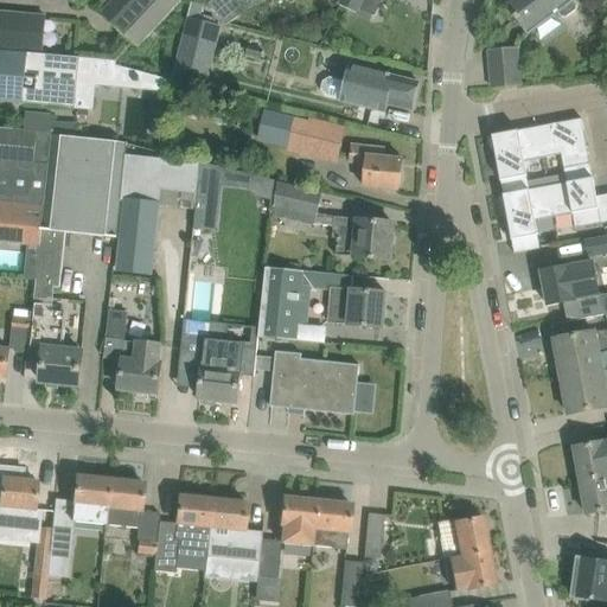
[(115,0),(102,16),(133,43),(138,48),(139,49),(183,0),(115,0)]
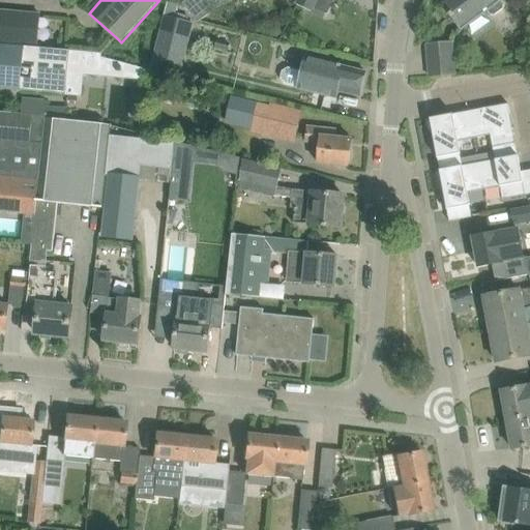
[(198,23),(214,9),(207,0),(186,0),(182,4),(198,23)]
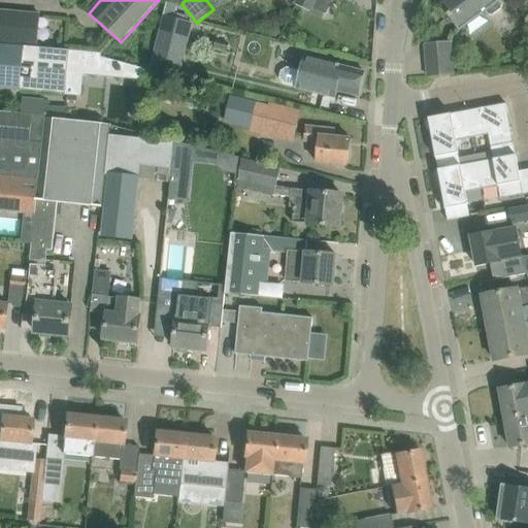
[(297,0),(295,4),(311,12),(312,8),(314,8),(317,0),(297,0)]
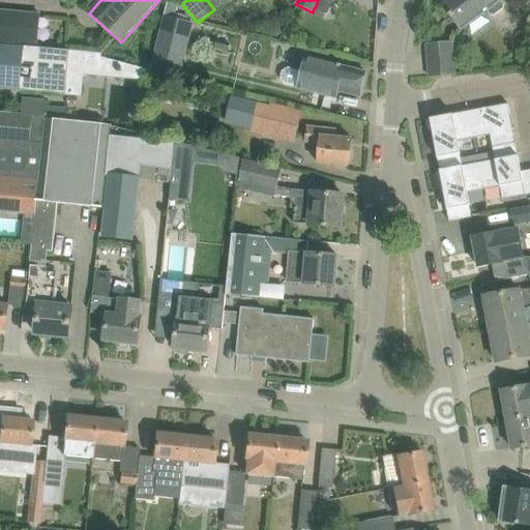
[(318,0),(315,8),(327,15),(334,0),(318,0)]
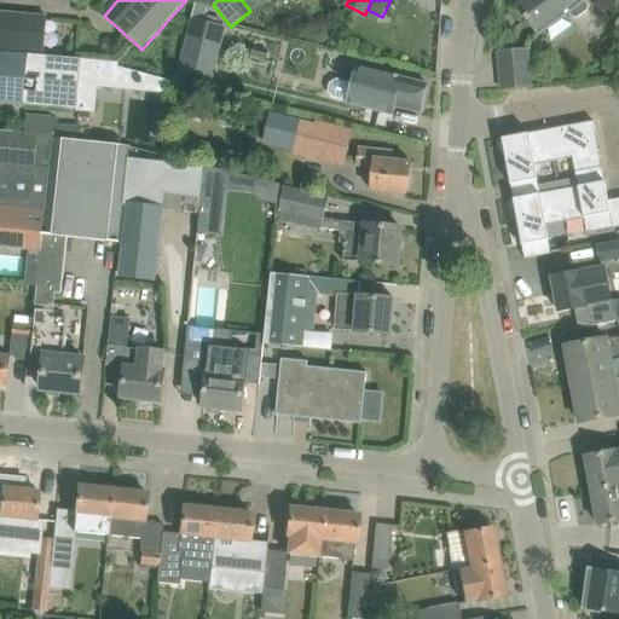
[(538,35),(572,11),(573,15),(578,15),(589,9),(589,5),(586,0),(518,0),(514,3),(538,35)]
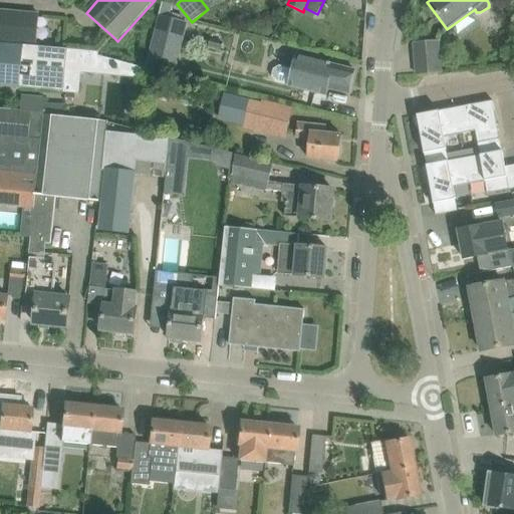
[(0,11),(0,43),(36,46),(39,15),(0,11)]
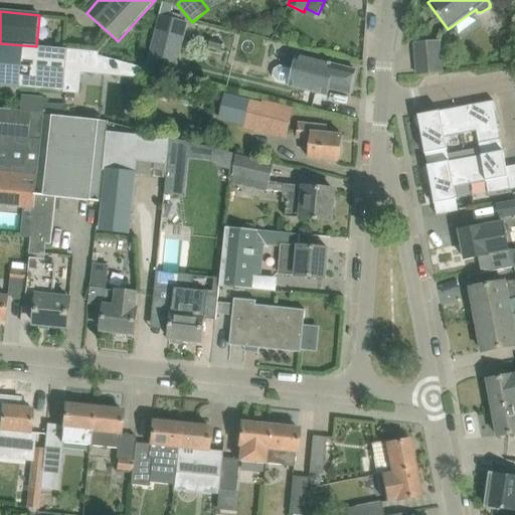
[(159,16),(148,57),(176,64),(186,23),(159,16)]
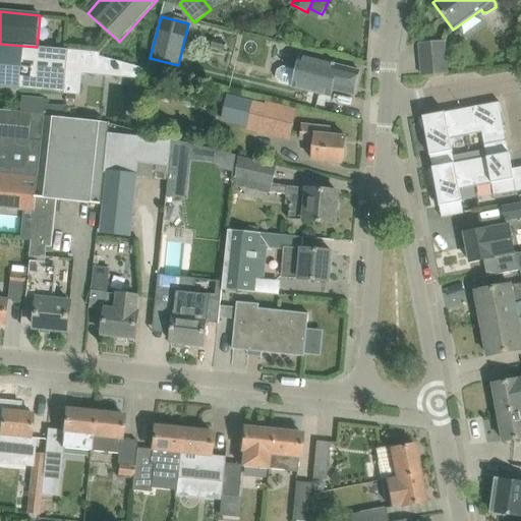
[(419,45),(420,55),(422,76),(448,74),(445,42),(419,45)]
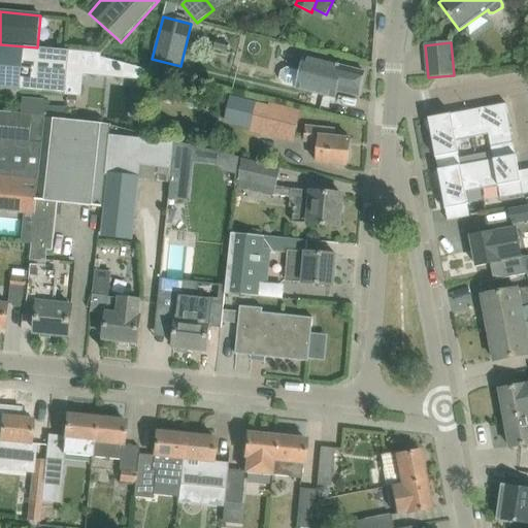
[(0,89),(21,91),(21,90),(81,96),(84,74),(113,76),(114,60),(105,58),(101,56),(101,53),(70,51),(37,47),(0,44),(0,89)]
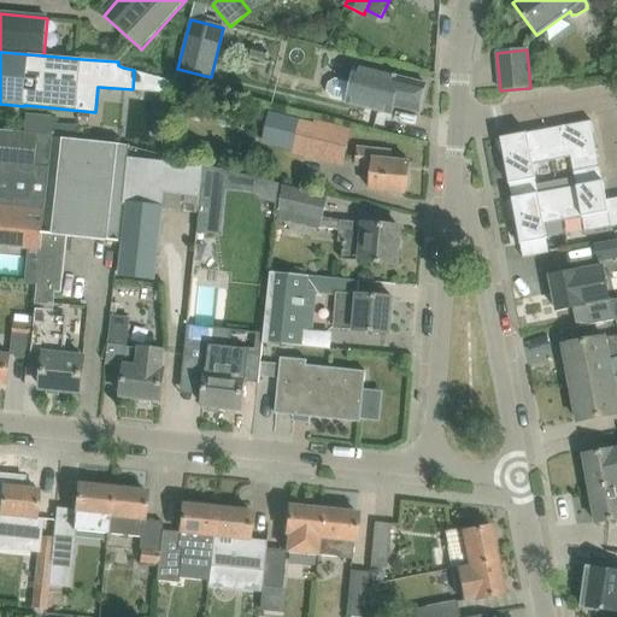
[(389,115),(392,106),(419,112),(425,84),(354,68),(352,80),(350,80),(350,82),(336,80),(329,84),(328,90),(331,98),(347,101),(346,104),(389,115)]
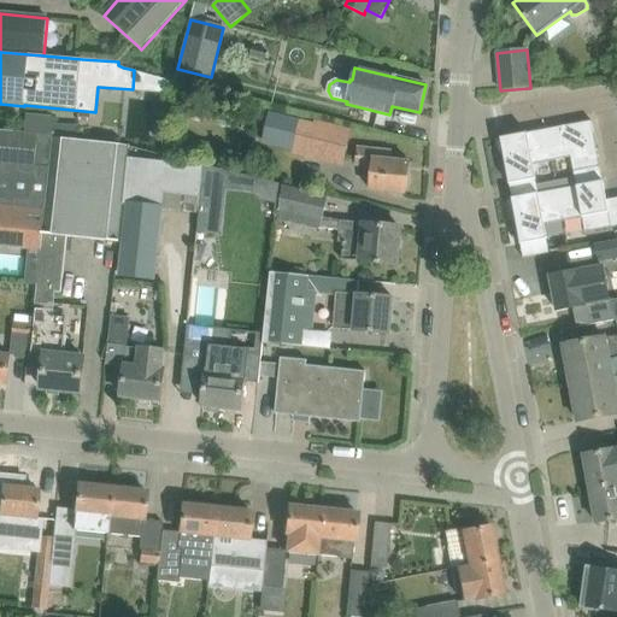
[(291,129),(293,119),(262,112),(254,141),(300,152),(303,142),(305,133),(291,129)]
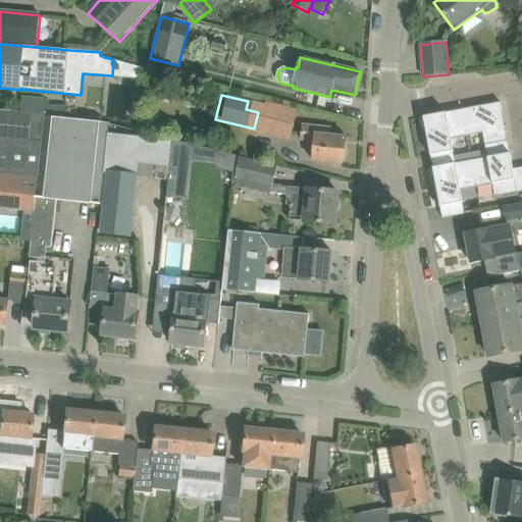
[(271,134),(281,136),(282,133),(286,114),(288,111),(277,108),(248,101),(246,109),(258,112),(256,120),(254,128),(271,134)]
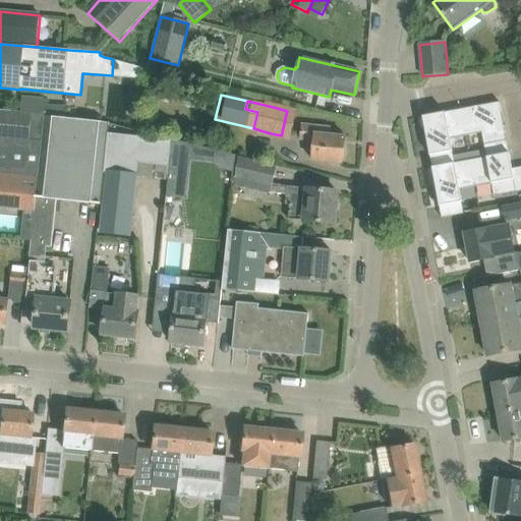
[(500,103),(461,110),(467,141),(483,138),(484,146),(507,141),(500,103)]
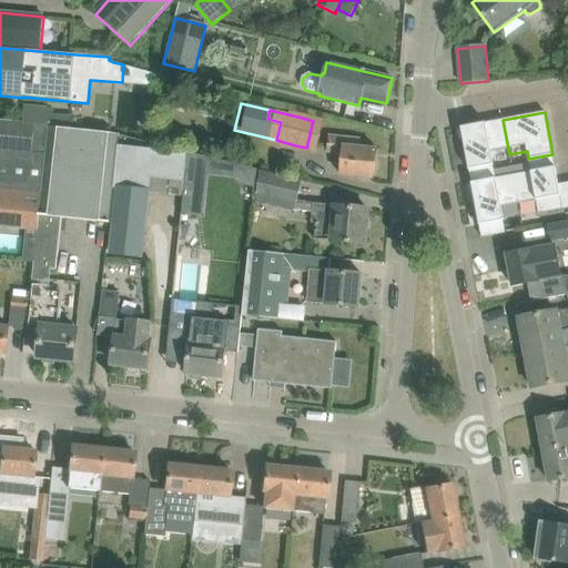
[(48,117),(48,125),(47,128),(73,130),(74,118),(48,117)]
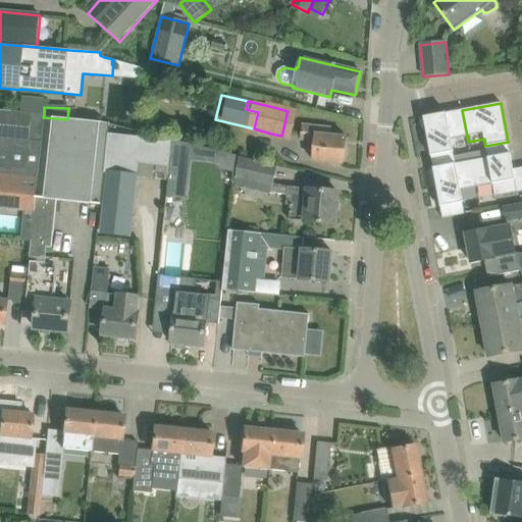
[(0,175),(37,178),(41,142),(43,117),(44,115),(33,114),(0,110),(0,175)]
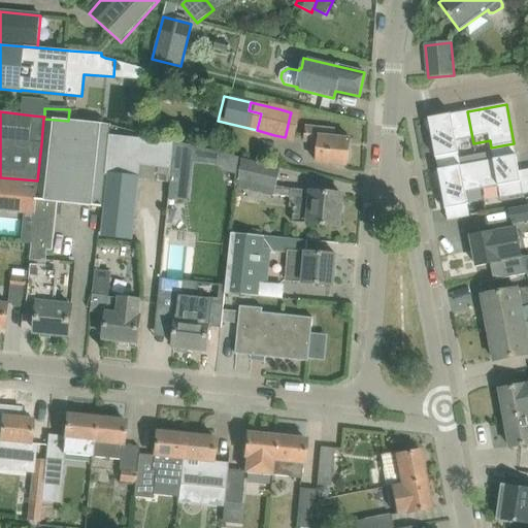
[(429,120),(425,120),(426,130),(430,129),(436,158),(459,154),(457,146),(473,143),(467,111),(428,119),(429,120)]
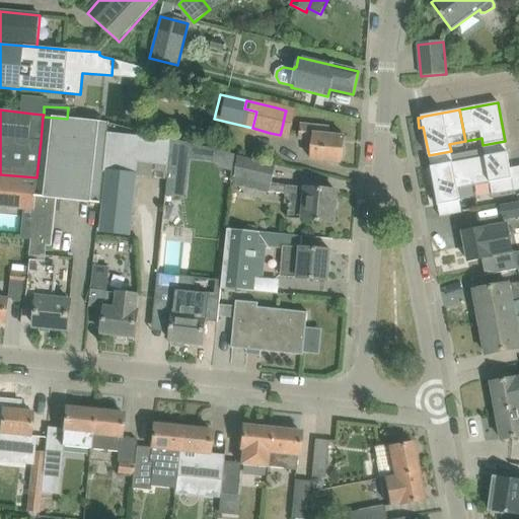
[(46,245),(52,246),(56,199),(100,204),(103,172),(107,133),(108,123),(67,119),(43,117),(41,141),(36,177),(33,211),(22,210),(20,239),(30,239),(29,253),(45,254),(46,245)]
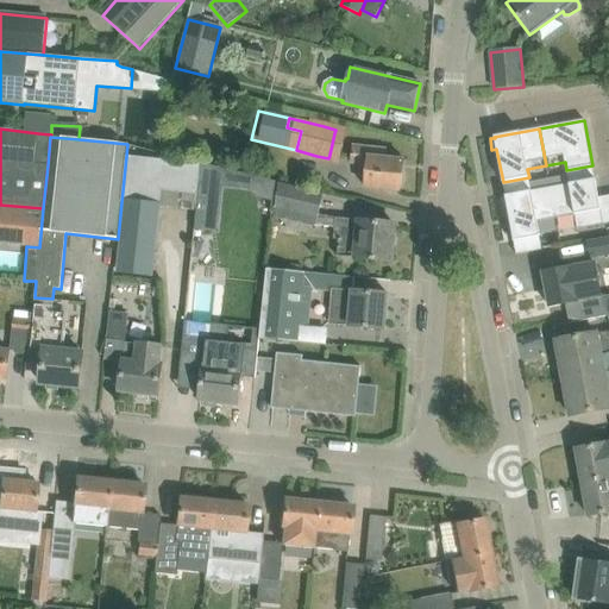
[(387,150),(363,146),(353,146),(352,163),(368,164),(365,188),(401,192),(405,161),(385,158),(387,150)]
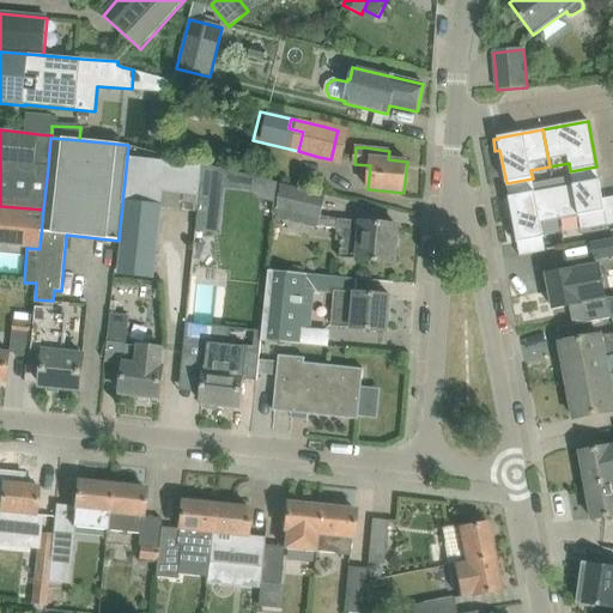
[(127,157),(122,204),(127,204),(119,274),(153,278),(161,206),(188,210),(187,220),(196,223),(202,165),(127,157)]
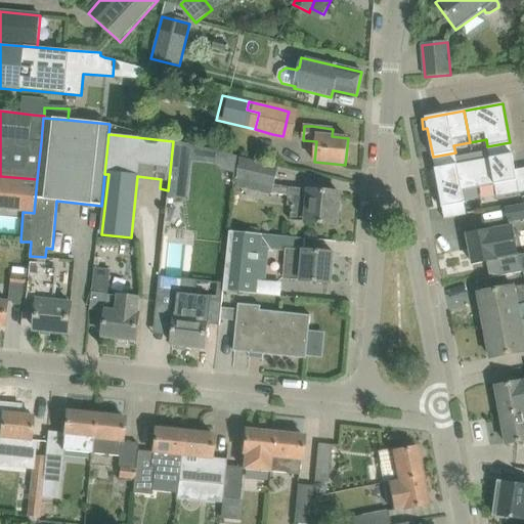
[(173,141),(168,190),(183,193),(189,143),(173,141)]
